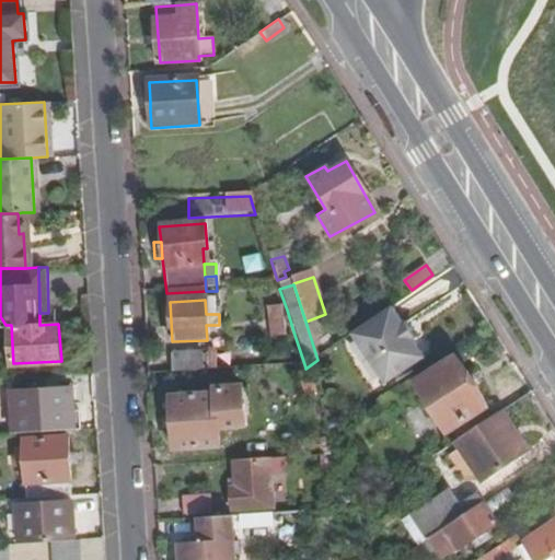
[(390,306),(350,336),(385,383),(424,354),(412,336),(415,333),(405,318),(401,322),(390,306)]
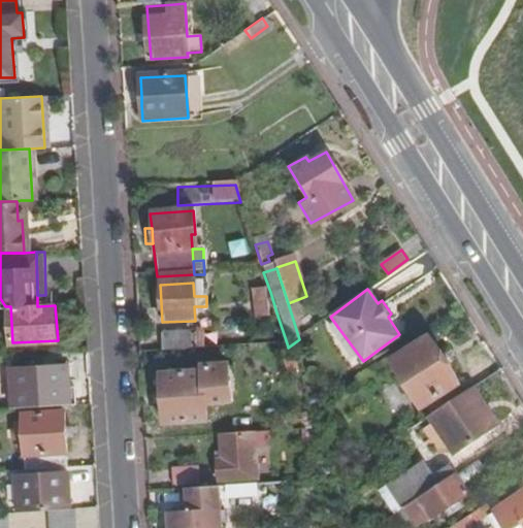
[(276,312),(270,292),(252,294),(257,323),(270,322),(269,312),(276,312)]
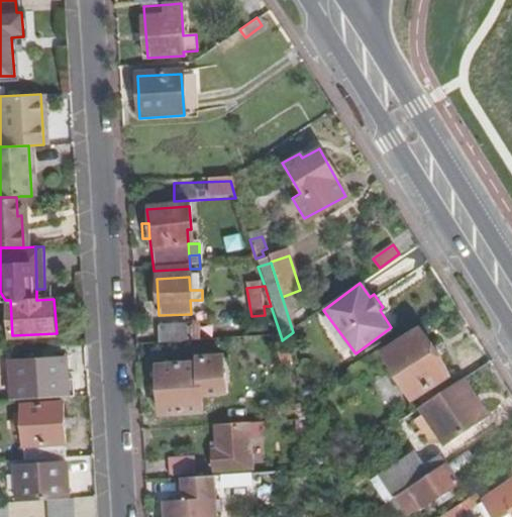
[(158,330),(159,345),(186,344),(185,329),(158,330)]
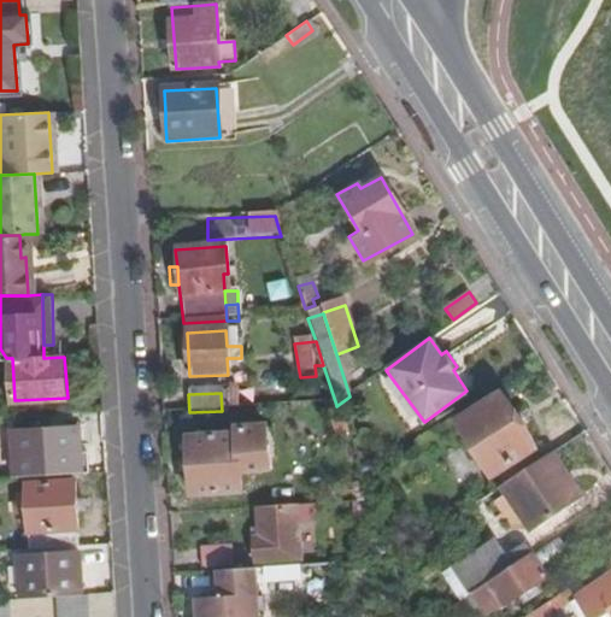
[(495,393),(452,421),(487,476),(530,448),(495,393)]
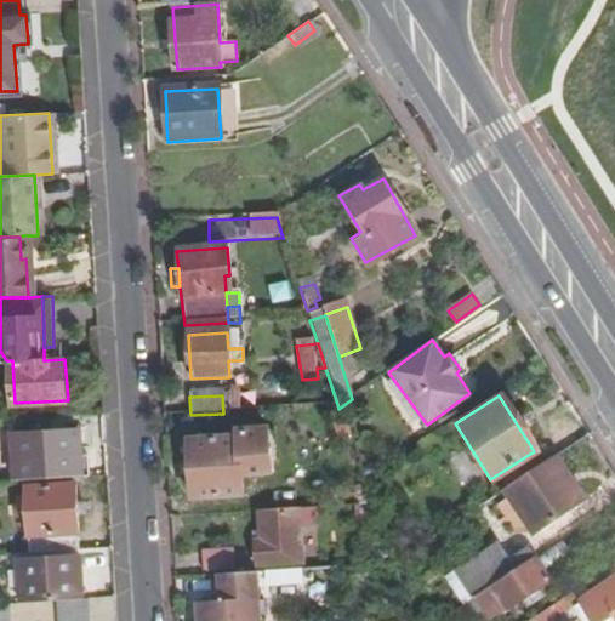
[(339,408),(326,409),(340,443),(349,440),(339,409),(339,408)]
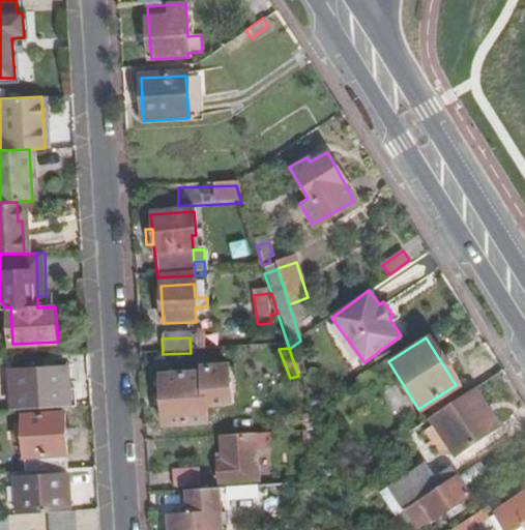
[(23,402),(61,401),(60,367),(21,369),(23,402)]
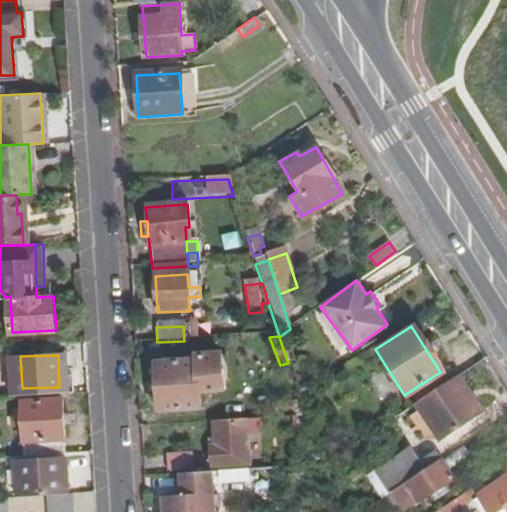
[(193,363),(155,365),(159,413),(200,411),(199,394),(214,387),(213,359),(193,360),(193,363)]
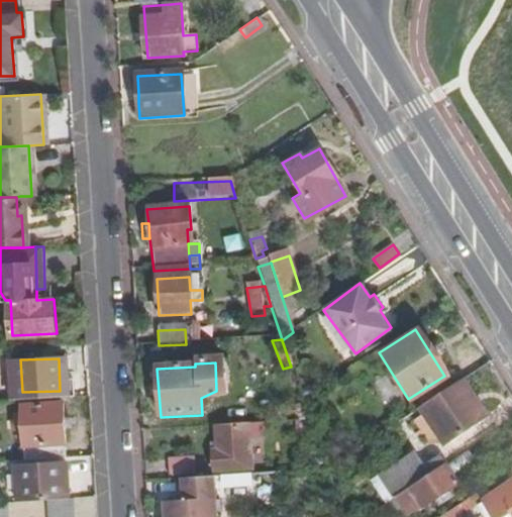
[(458,376),(417,406),(444,443),(486,414),(458,376)]
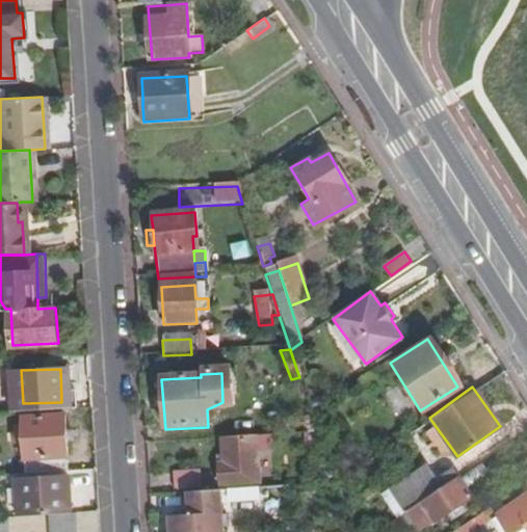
[(18,417),(21,471),(64,469),(62,415),(18,417)]
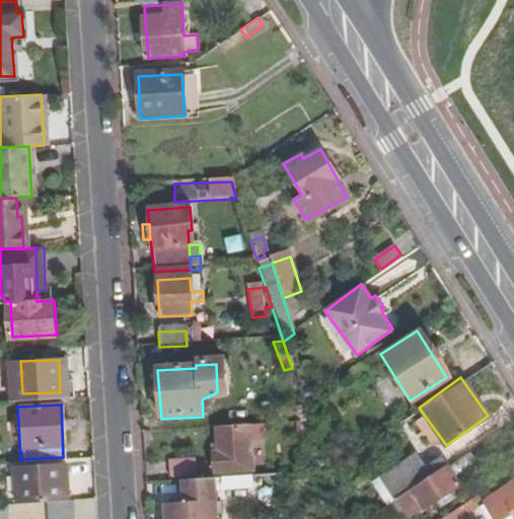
[(244,429),(221,430),(221,447),(213,448),(215,477),(236,475),(234,447),(244,446),(244,429)]
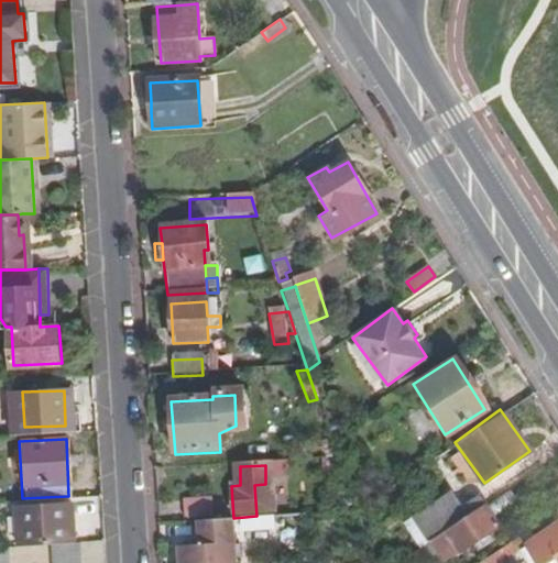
[(420,551),(463,519),(447,495),(401,529),(418,552),(420,551)]
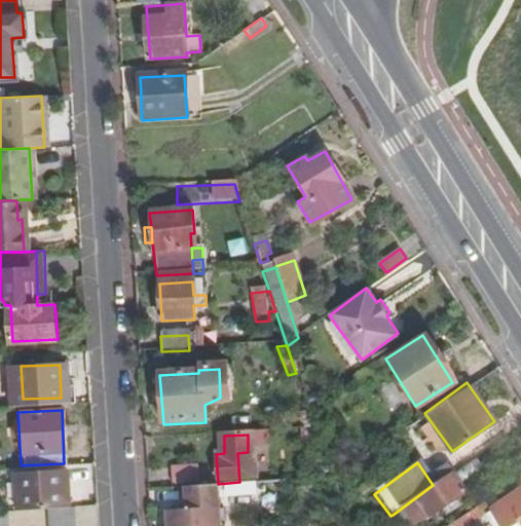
[(10,502),(10,509),(30,508),(30,499),(65,497),(64,471),(25,472),(25,484),(28,484),(28,487),(10,488),(10,496),(5,496),(5,502),(10,502)]
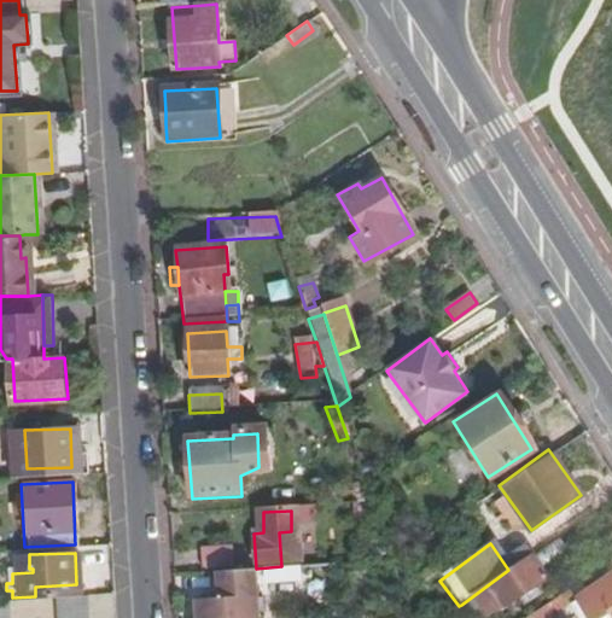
[(233,570),(233,553),(204,553),(204,570),(233,570)]
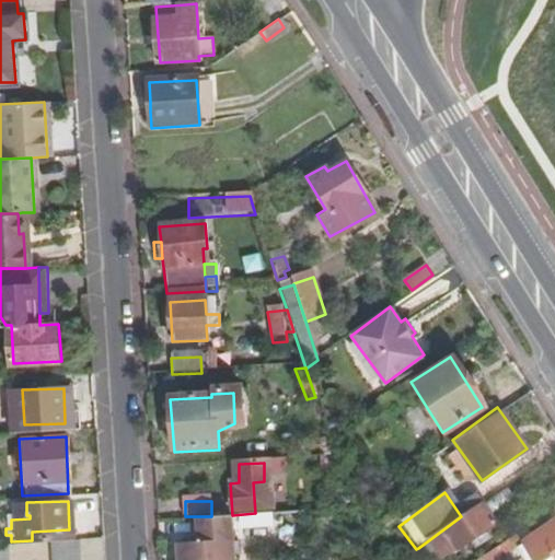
[(481,502),(461,516),(418,548),(427,559),(435,559),(454,546),(457,548),(494,521),(481,502)]
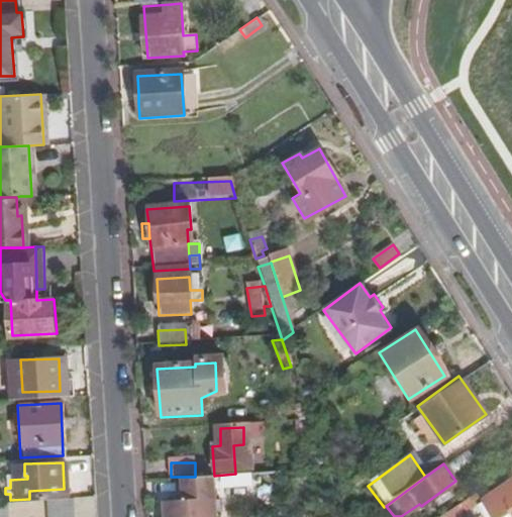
[(258,481),(219,481),(220,505),(278,501),(276,477),(258,478),(258,481)]
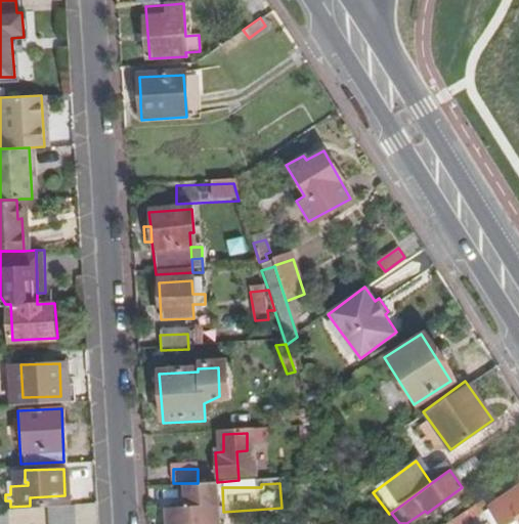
[(486,504),(482,497),(446,523),(464,523),(488,506),(502,523),(518,513),(518,515),(518,488),(516,484),(486,504)]
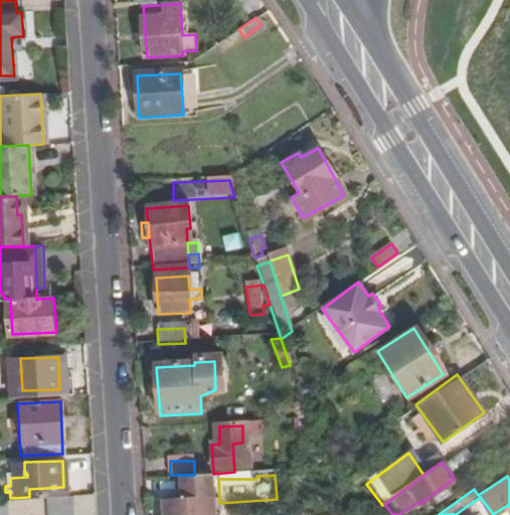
[(216,514),(215,479),(183,479),(185,504),(165,505),(165,514),(216,514)]
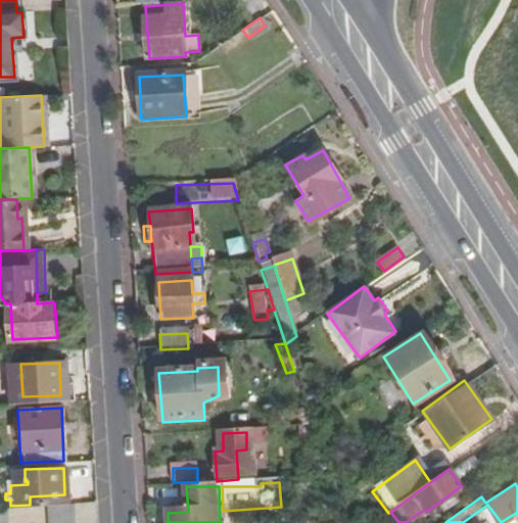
[(74,522),(73,503),(44,504),(45,522),(74,522)]
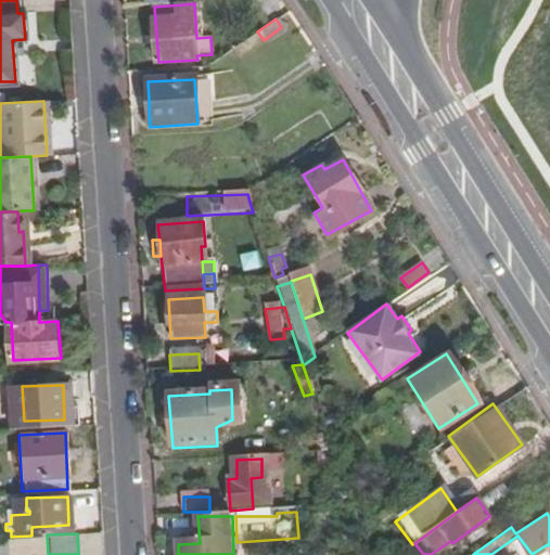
[(79,536),(80,554),(98,554),(96,534),(79,536)]
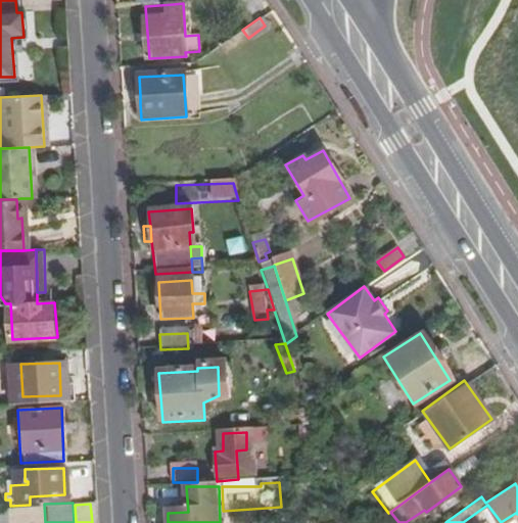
[(8,522),(44,522),(44,507),(8,508),(8,522)]
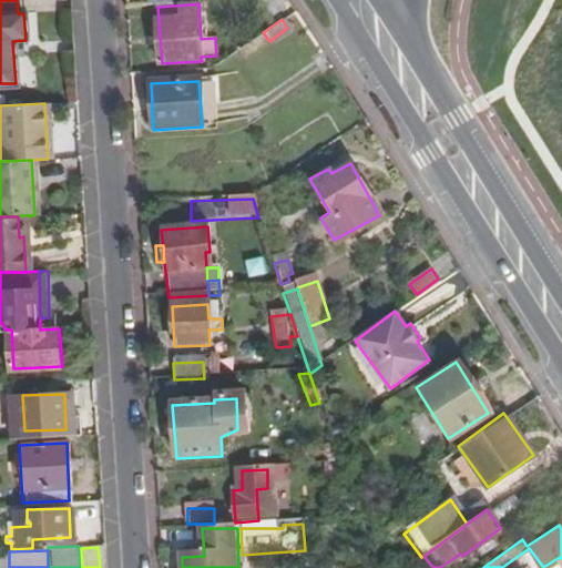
All buildings are outlined.
